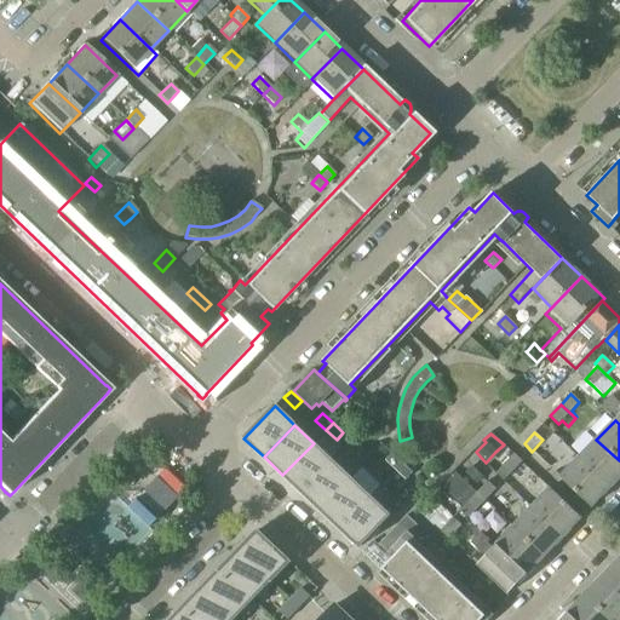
[(609,488),(619,476),(619,460),(596,440),(578,459),(609,488)]
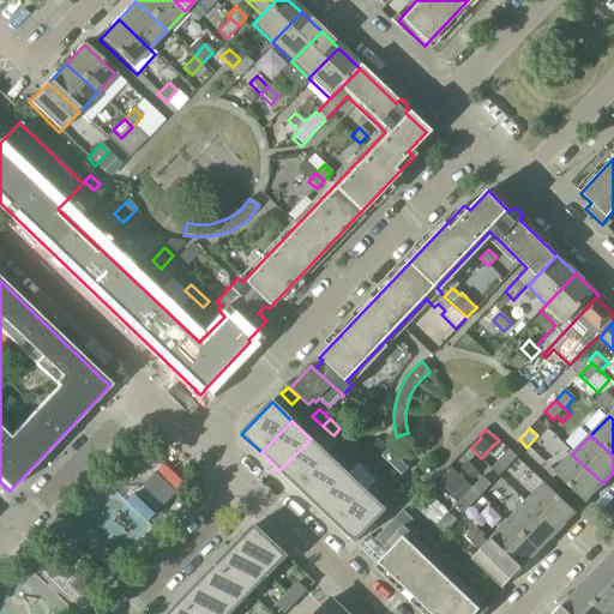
[(108,465),(175,529),(202,500),(134,437),(108,465)]
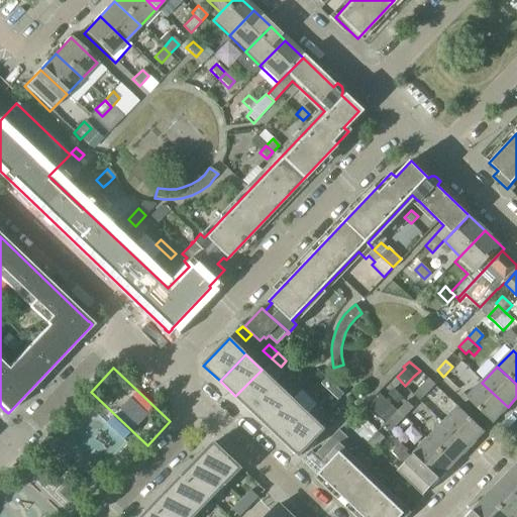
[(288,374),(297,382),(302,376),(293,368),(288,374)]
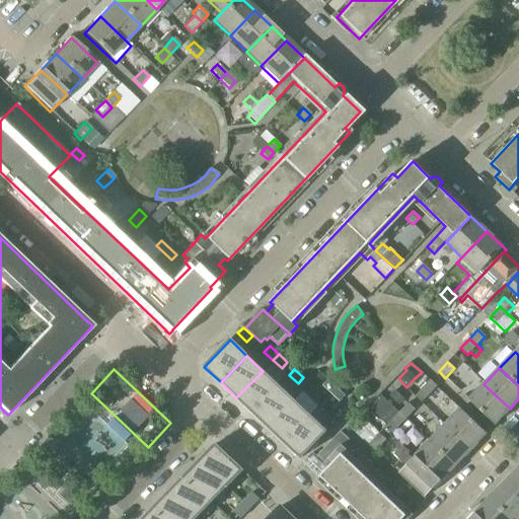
[(236,397),(252,413),(279,385),(263,371),(236,397)]
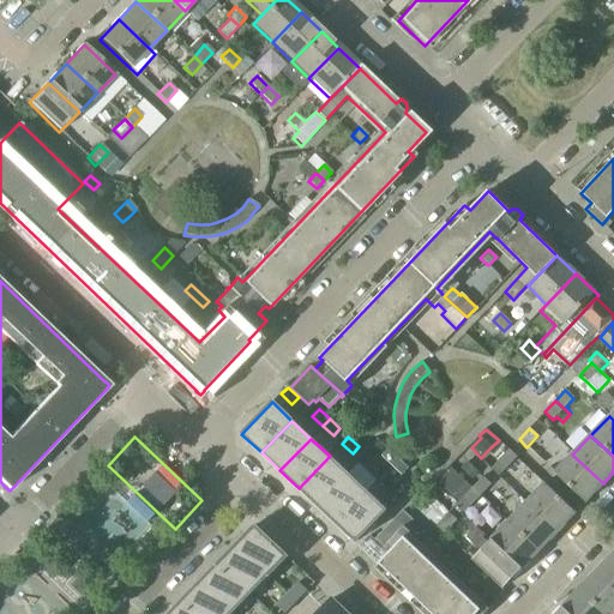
[(381,456),(392,465),(399,458),(389,449),(381,456)]
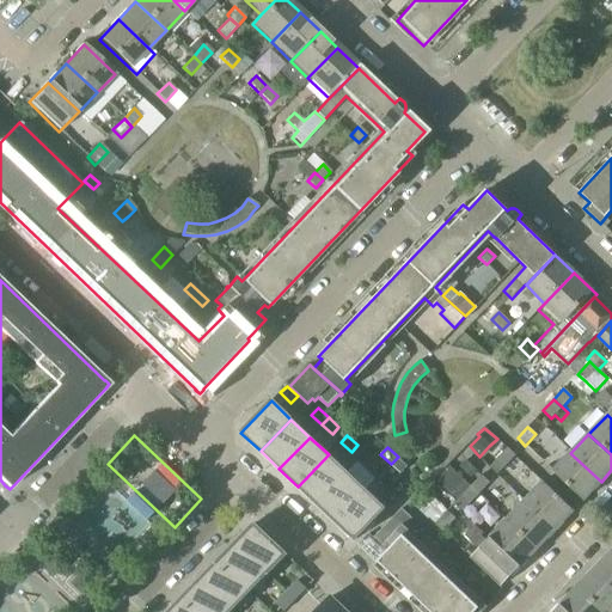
[(515,456),(507,448),(496,459),(505,467),(515,456)]
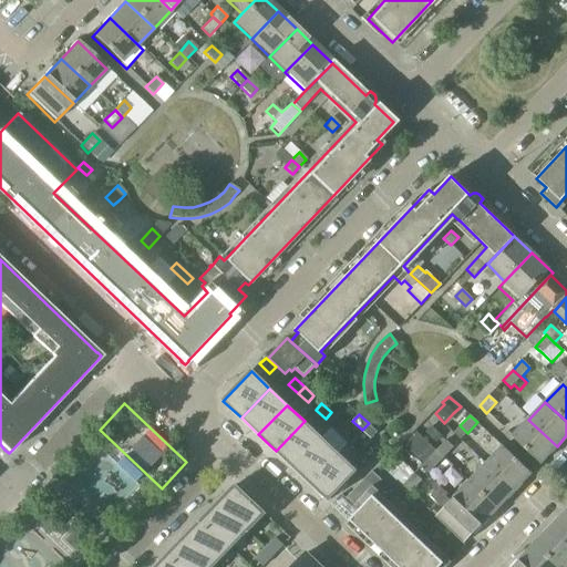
[(540,464),(557,446),(528,420),(512,436),(540,464)]
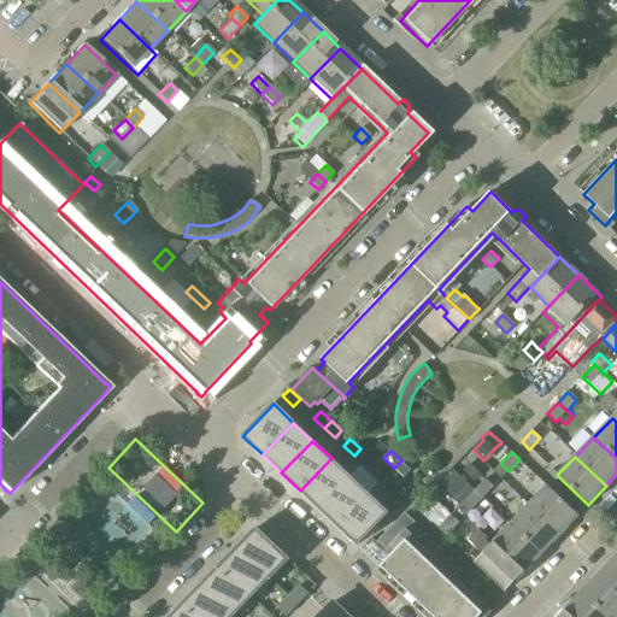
[(300,491),(319,509),(350,476),(331,458),(300,491)]
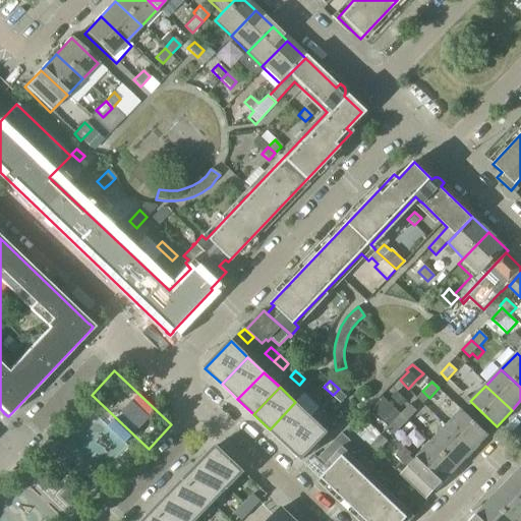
[(333,395),(342,403),(347,397),(339,389),(333,395)]
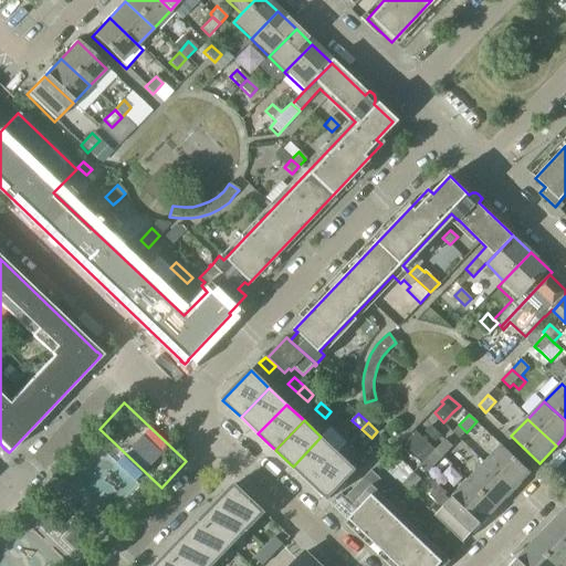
[(293,467),(310,483),(338,453),(321,437),(293,467)]
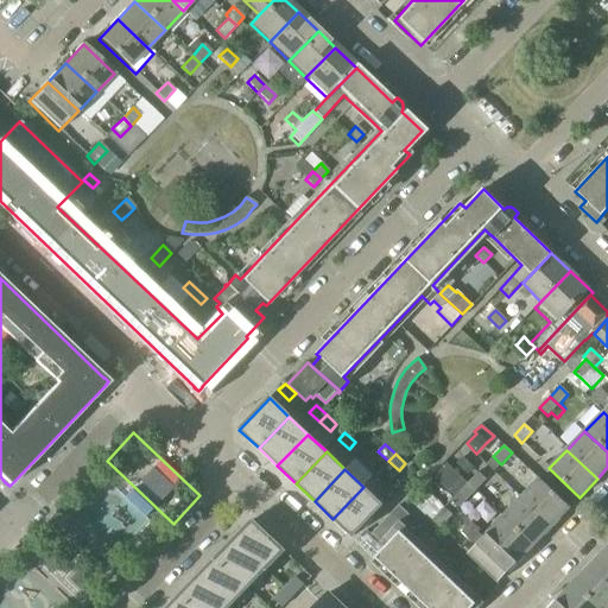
[(479,473),(468,483),(475,491),(486,480),(479,473)]
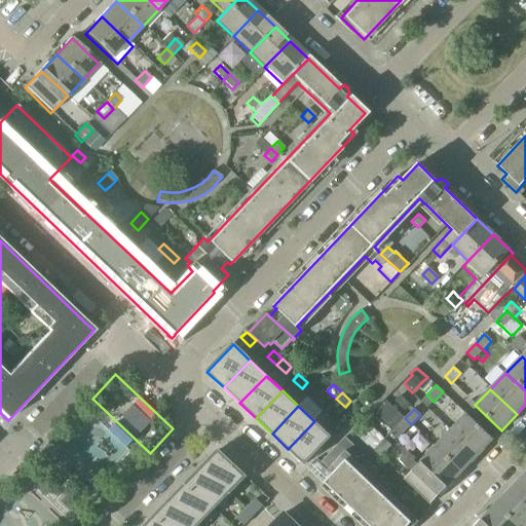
[(466,414),(450,430),(477,455),(493,439),(466,414)]
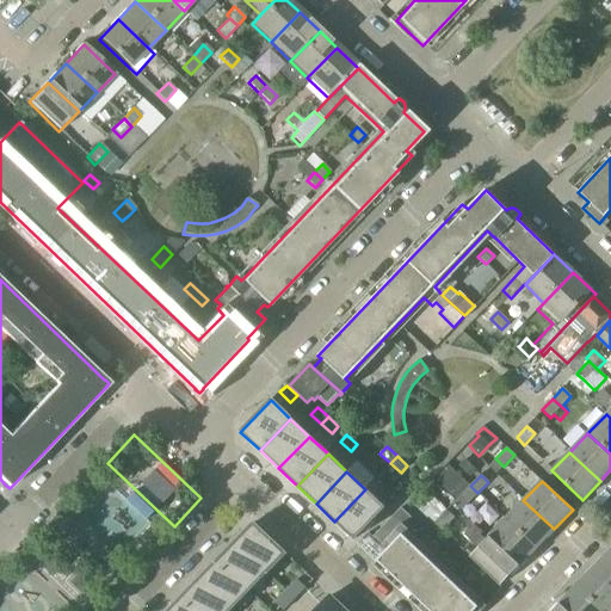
[(477,493),(470,486),(460,497),(468,504),(477,493)]
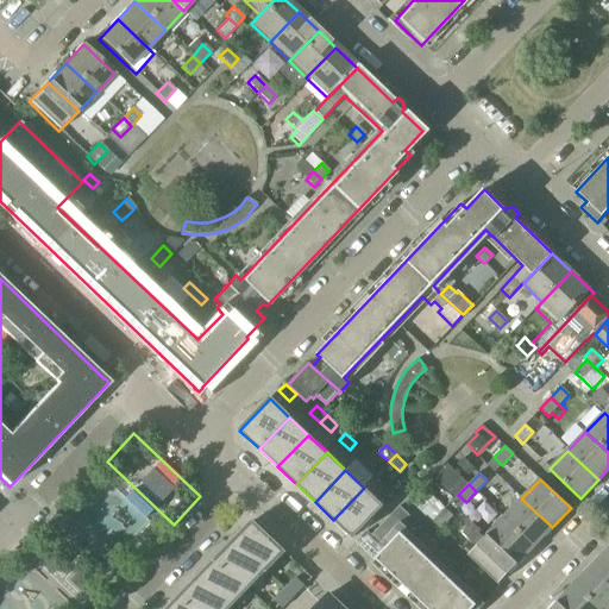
[(364,488),(333,520),(353,539),(383,507),(364,488)]
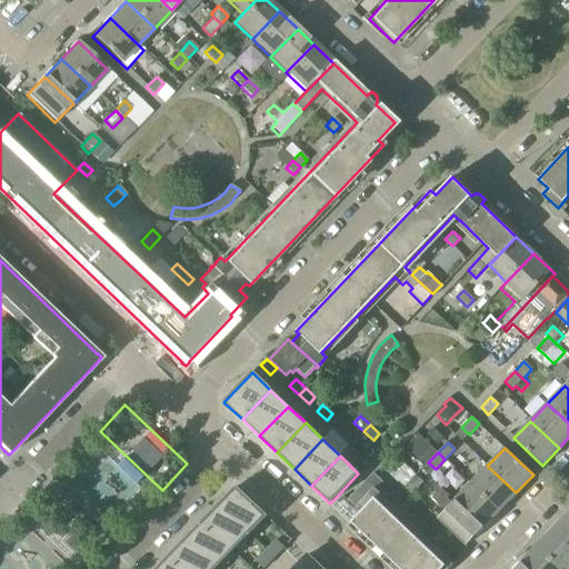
[(487,466),(470,483),(499,510),(516,492),(487,466)]
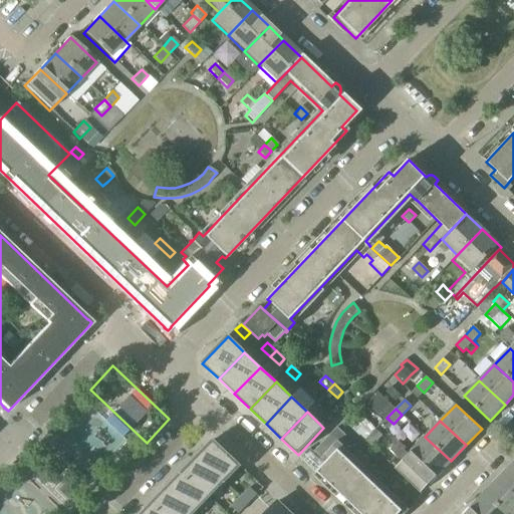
[(301,457),(300,458),(315,473),(316,472),(360,513),(405,513),(409,510),(404,505),(400,509),(370,480),(374,476),(380,469),(373,463),(367,469),(370,472),(366,477),(339,451),(342,447),(339,444),(337,443),(338,442),(340,443),(346,437),(337,428),(312,453),(309,449),(301,457)]
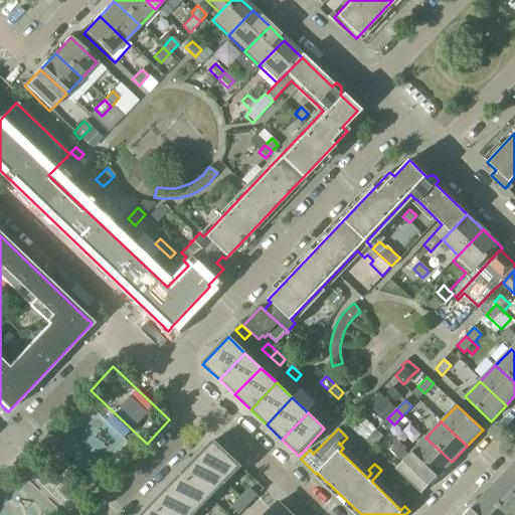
[(376,431),(365,442),(372,448),(383,437),(376,431)]
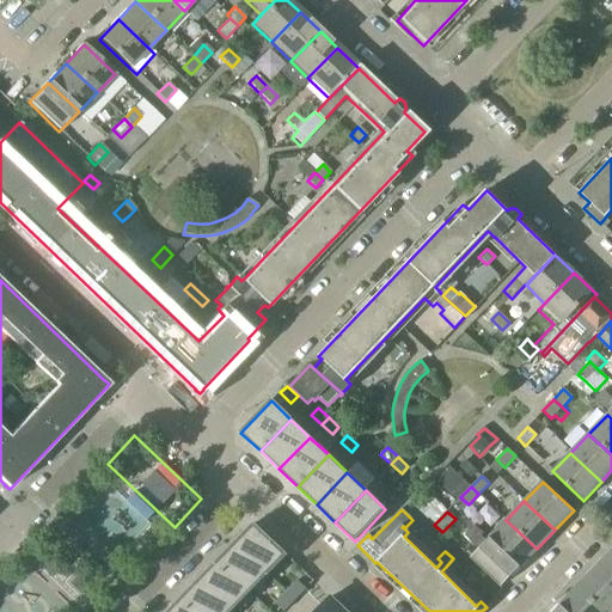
[(412,520),(405,527),(404,528),(408,532),(412,536),(421,527),(412,520)]
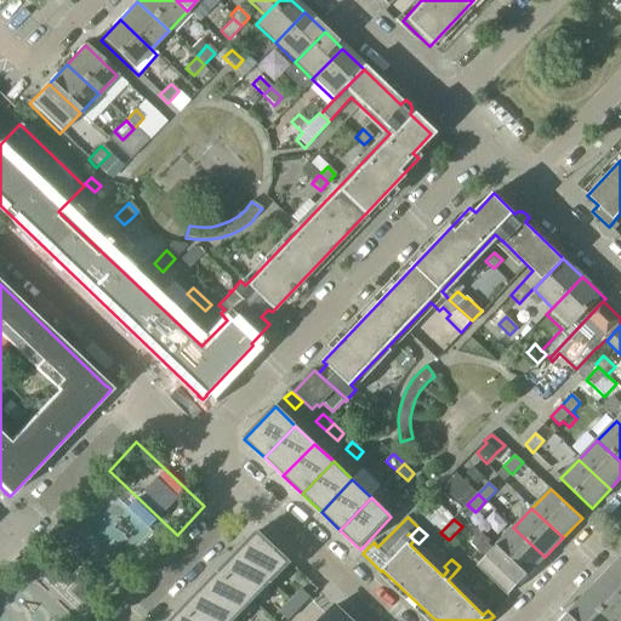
[(513,528),(495,547),(527,576),(545,557),(513,528)]
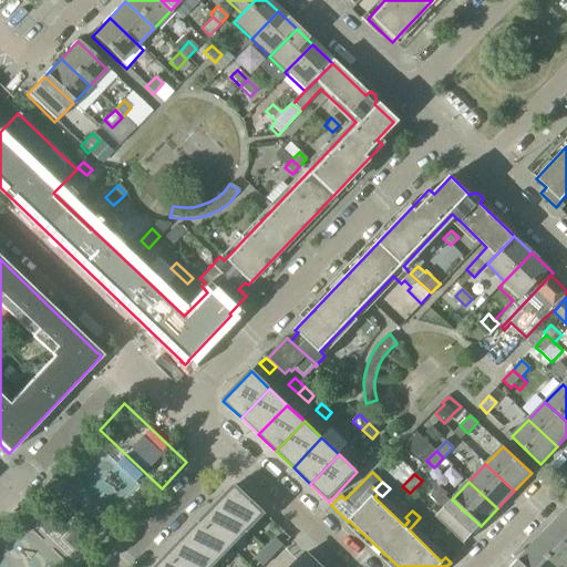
[(235,486),(217,504),(247,533),(265,514),(235,486)]
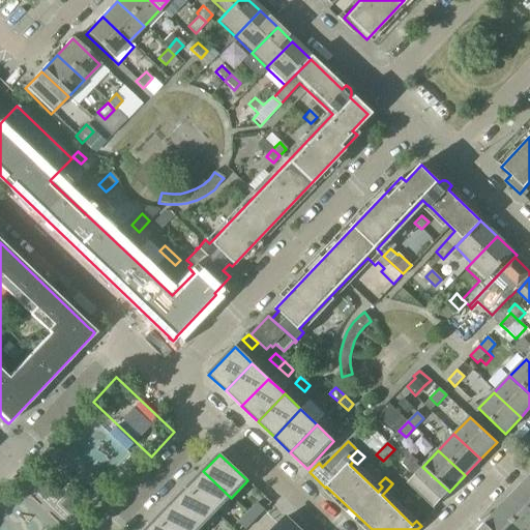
[(449,492),(422,467),(407,483),(434,508),(449,492)]
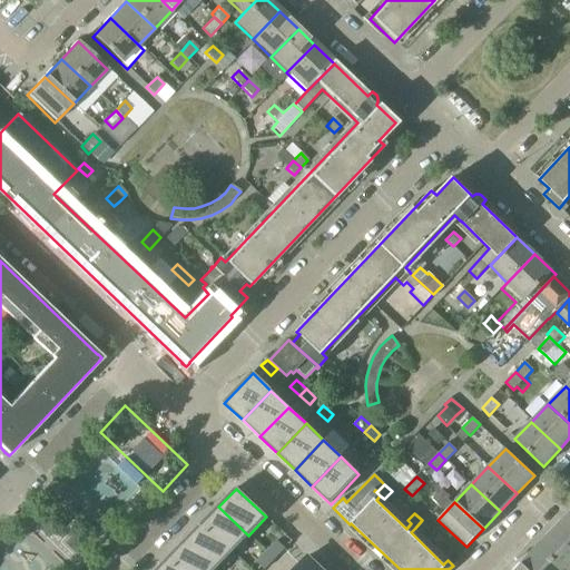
[(218,507),(202,524),(232,552),(248,536),(218,507)]
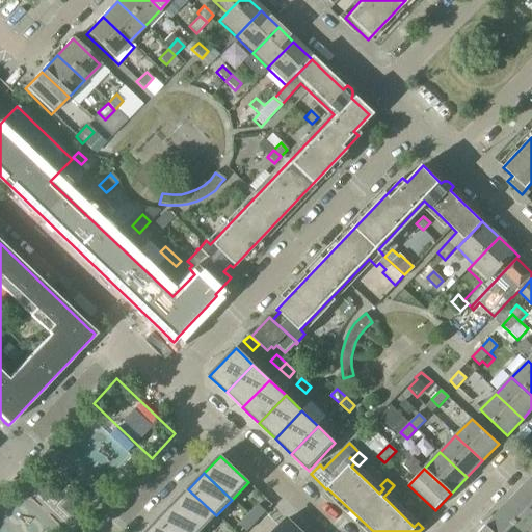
[(531,477),(517,494),(531,507),(531,477)]
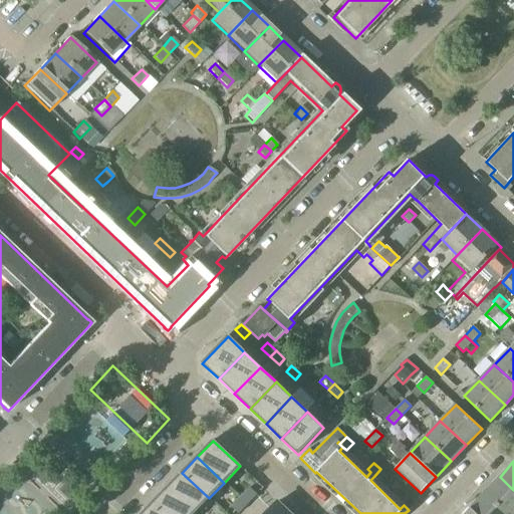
[(380,469),(374,476),(380,482),(388,475),(380,469)]
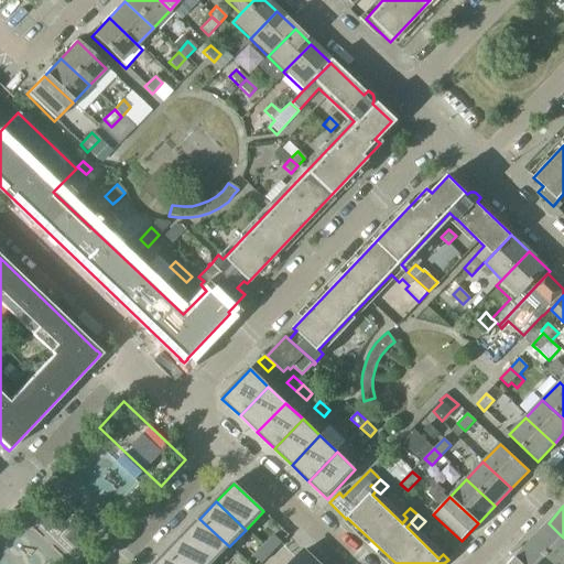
[(199,519),(184,535),(213,563),(229,546),(199,519)]
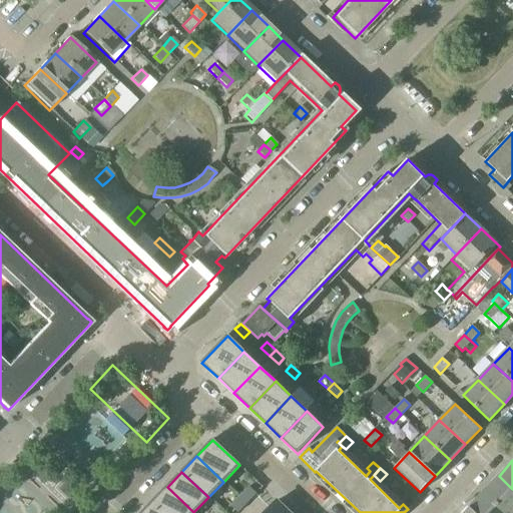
[(512,489),(499,476),(483,492),(505,512),(512,512),(512,489)]
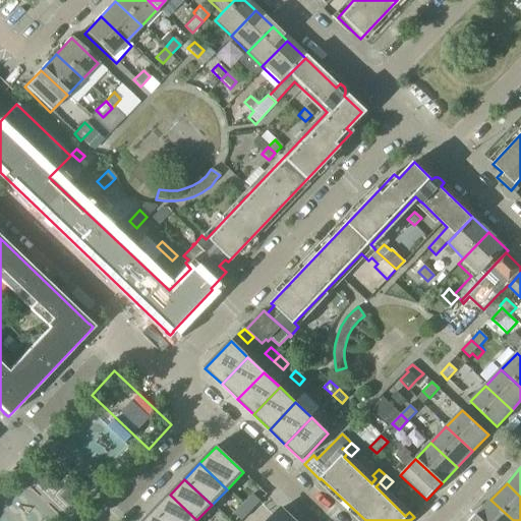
[(170,495),(155,511),(165,520),(196,520),(170,495)]
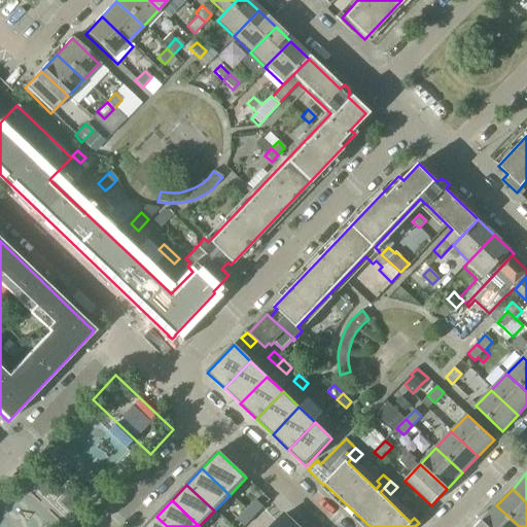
[(248,512),(253,518),(260,511),(262,508),(256,502),(248,512)]
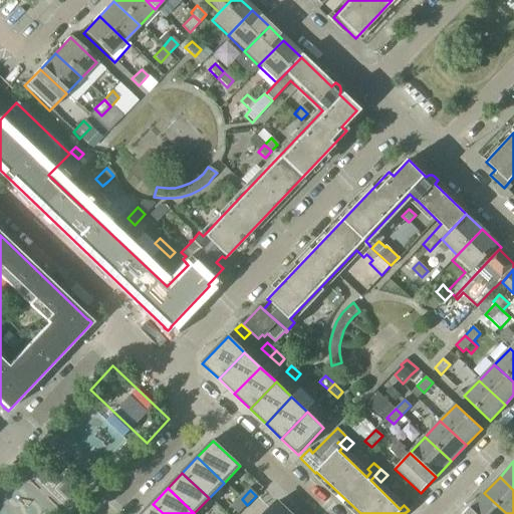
[(506,513),(484,493),(469,509),(475,513),(506,513)]
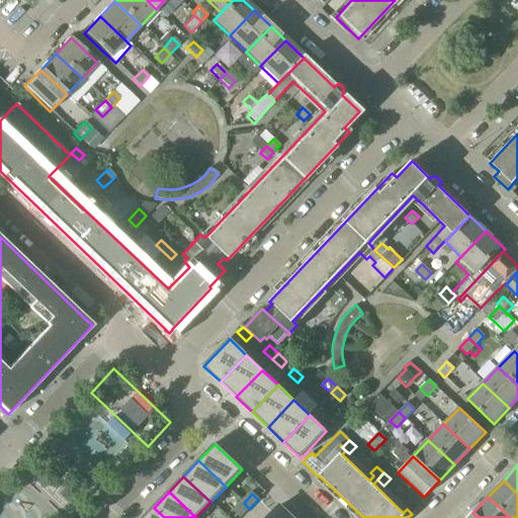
[(249,509),(244,503),(235,512),(241,517),(249,509)]
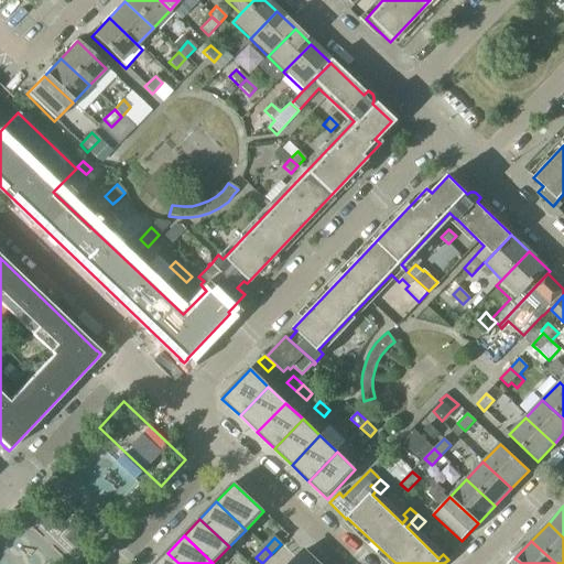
[(292,563),(317,563),(304,551),(294,562),(292,563)]
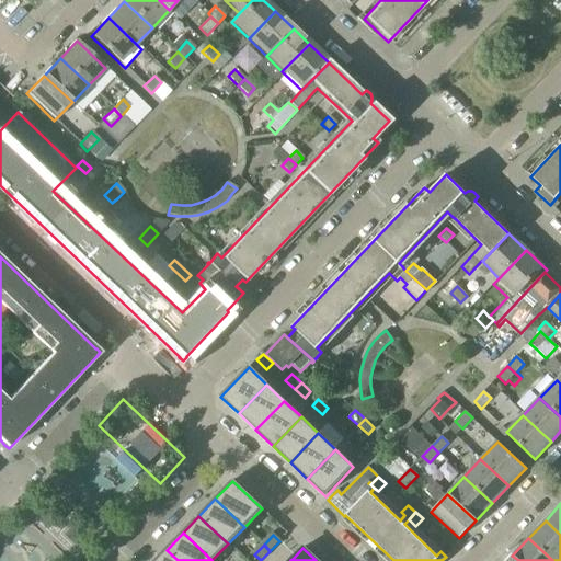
[(178,560),(167,550),(155,560),(178,560)]
